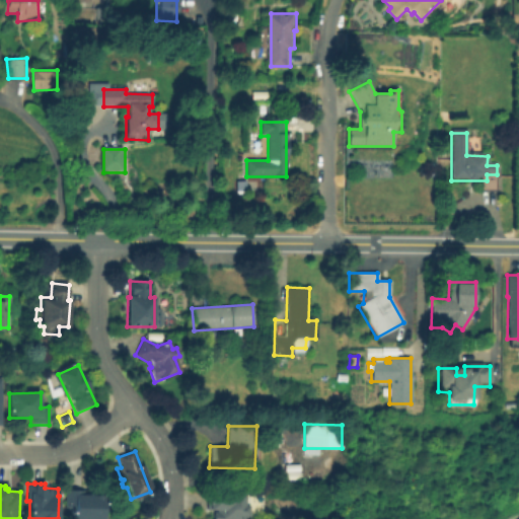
[(103,496),(102,518),(73,518),(73,509),(65,509),(66,490),(84,491),(84,495),(103,496)]
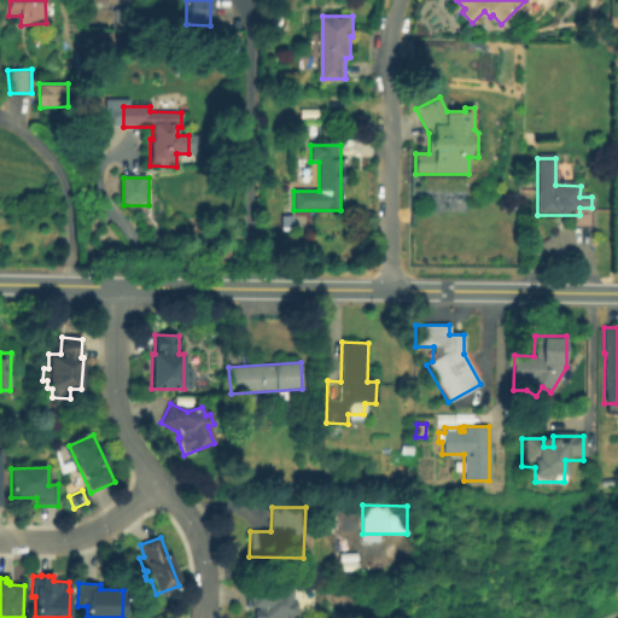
[(245,588),(296,588),(295,614),(291,614),(291,617),(254,617),(254,611),(258,611),(258,608),(245,608),(245,588)]
